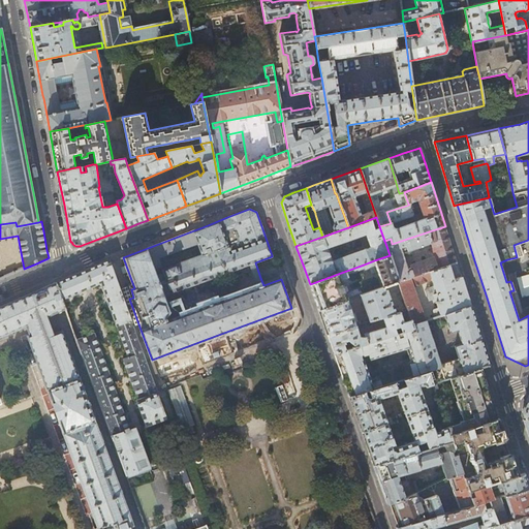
[(392,244),(386,246),(390,255),(398,281),(457,262),(450,244),(445,226),(429,231),(392,244)]
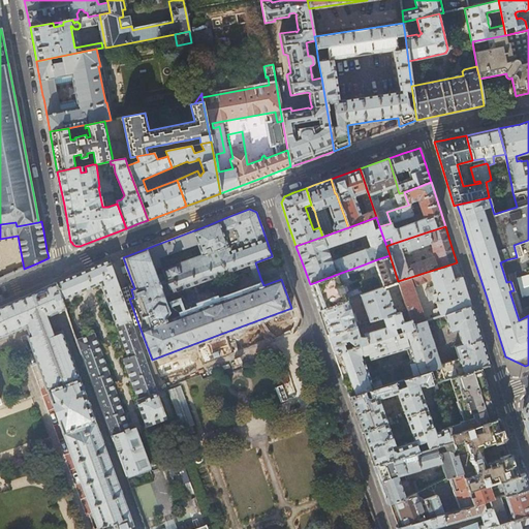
[(398,281),(390,255),(374,260),(377,272),(382,287),(385,286),(398,281)]
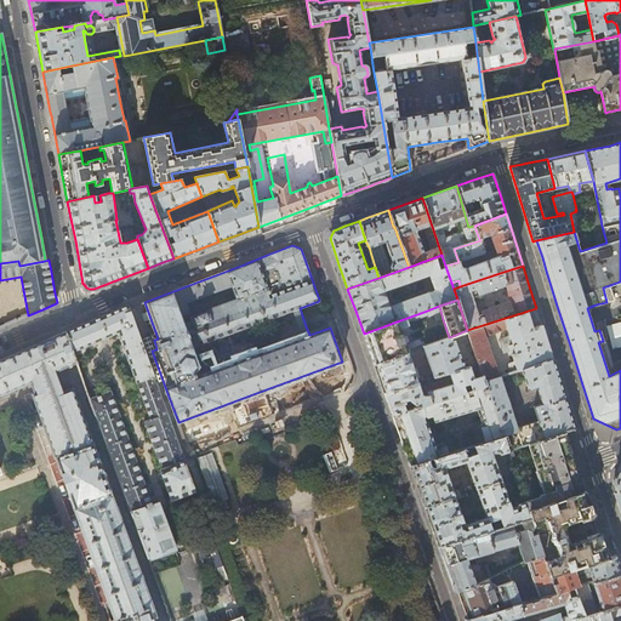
[(194,485),(187,466),(180,448),(176,436),(129,308),(129,305),(113,312),(103,315),(84,324),(66,331),(73,352),(119,332),(137,382),(138,382),(152,419),(146,421),(163,469),(161,469),(172,499),(195,490),(194,485)]
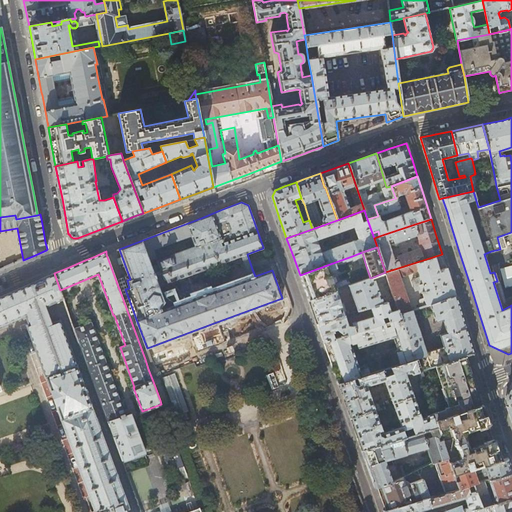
[(365,263),(362,252),(352,256),(353,258),(354,260),(358,259),(360,264),(365,263)]
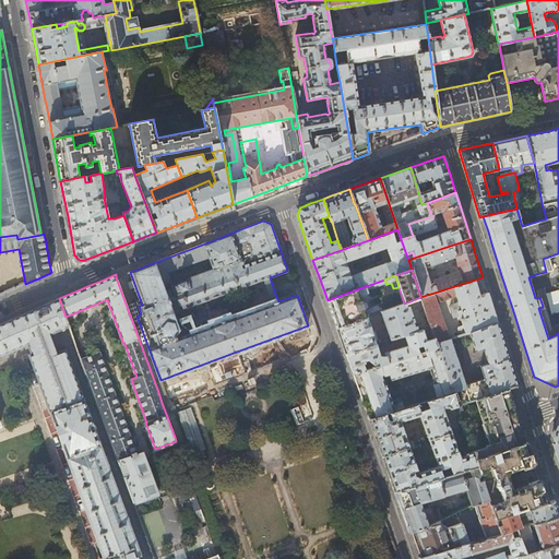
[(483,277),(420,297),(431,328),(435,337),(436,343),(449,339),(437,304),(456,295),(459,302),(451,305),(450,308),(453,318),(460,316),(463,325),(458,326),(455,331),(451,332),(453,337),(470,332),(498,323),(490,300),(488,294),(483,277)]
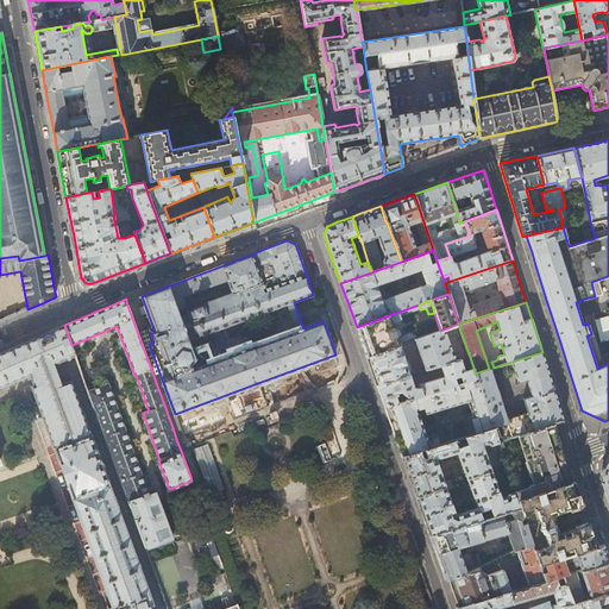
[(420,307),(419,305),(389,315),(390,318),(420,307)]
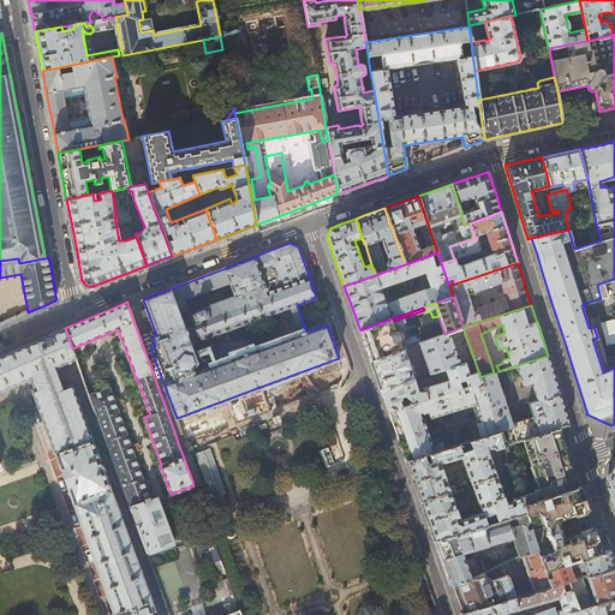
[(329,316),(338,338),(340,336),(333,315),(329,316)]
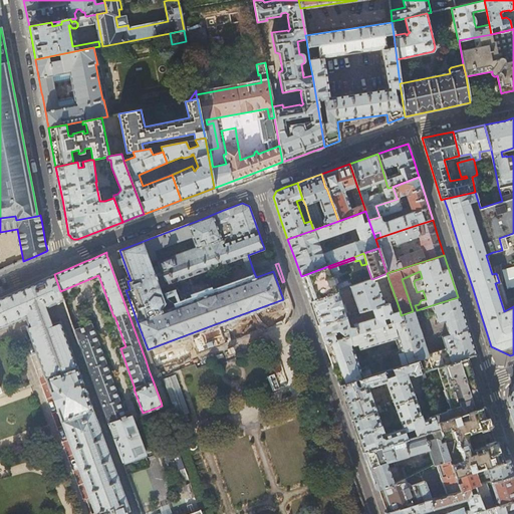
[(329,268),(328,266),(301,276),(305,287),(310,301),(337,291),(335,286),(329,268)]
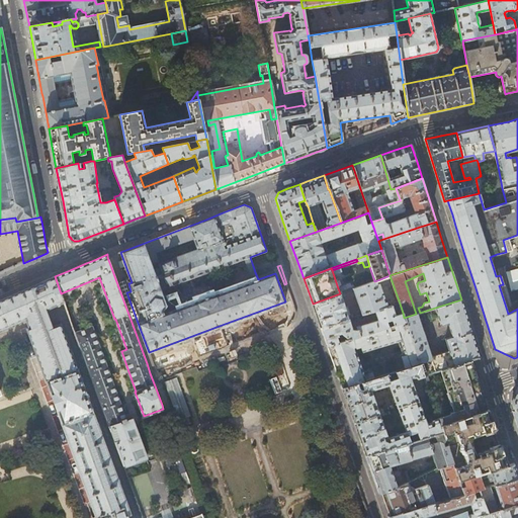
[(2,299),(0,299),(0,517),(128,517),(128,515),(131,514),(61,324),(53,327),(46,310),(64,301),(61,293),(55,276),(2,299)]
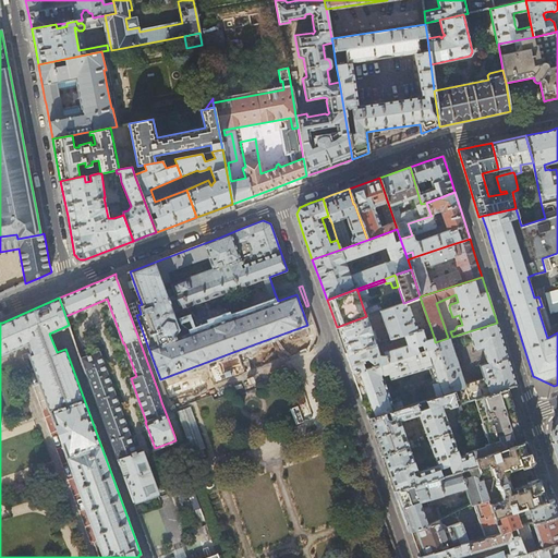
[(413,320),(407,302),(403,303),(380,312),(389,339),(403,335),(416,330),(413,320)]
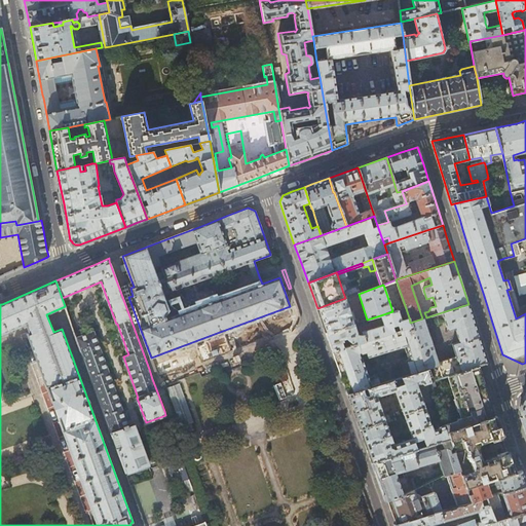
[(351,301),(349,297),(345,298),(317,308),(321,316),(326,333),(354,324),(346,302),(351,301)]
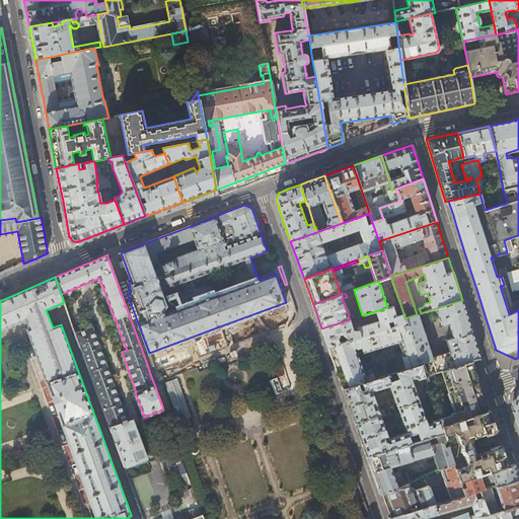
[(470,327),(462,300),(436,308),(421,313),(418,314),(417,314),(404,318),(406,322),(411,337),(417,353),(421,365),(425,376),(442,371),(455,367),(470,362),(480,359),(470,327)]
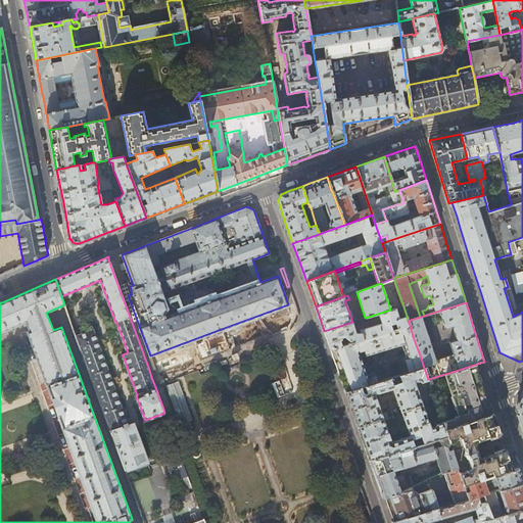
[(331,349),(410,325),(408,321),(407,316),(398,318),(395,308),(390,310),(378,314),(381,323),(360,330),(361,332),(358,333),(355,333),(352,322),(324,331),(327,338),(331,349)]
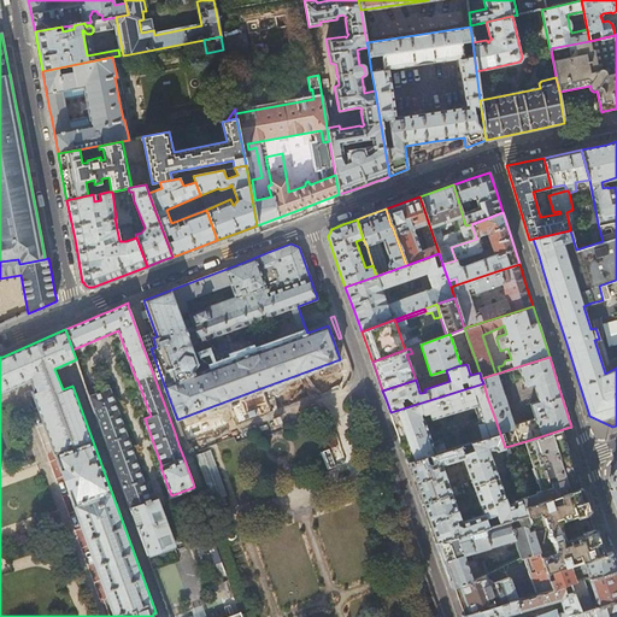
[(488,400),(483,383),(391,412),(399,436),(404,450),(407,462),(460,446),(462,446),(459,441),(454,444),(444,435),(430,440),(423,419),(422,419),(421,415),(422,413),(422,415),(429,412),(430,418),(476,404),(482,423),(479,424),(483,440),(500,434),(495,419),(488,400)]
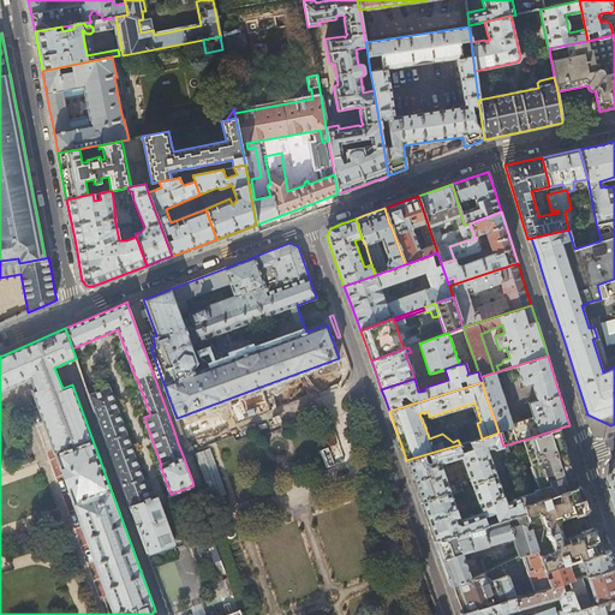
[(89,395),(147,553),(174,543),(157,497),(150,500),(109,387),(89,395)]
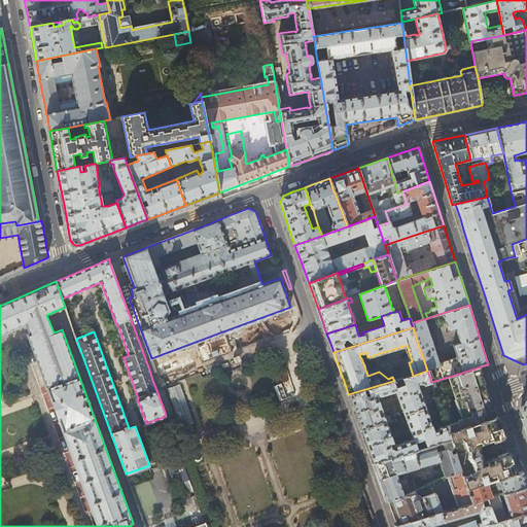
[(155,367),(149,370),(152,380),(159,378),(155,367)]
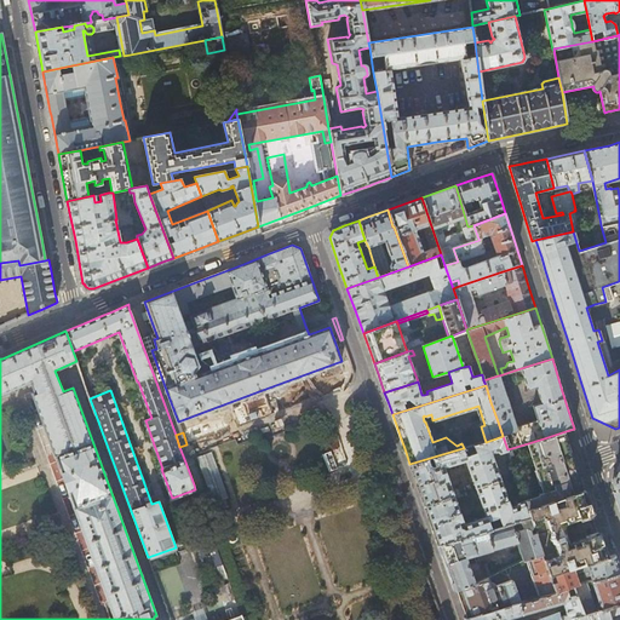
[(562,432),(544,438),(528,443),(543,491),(538,493),(538,494),(523,499),(524,500),(527,510),(552,501),(563,497),(581,491),(577,476),(568,449),(562,432)]
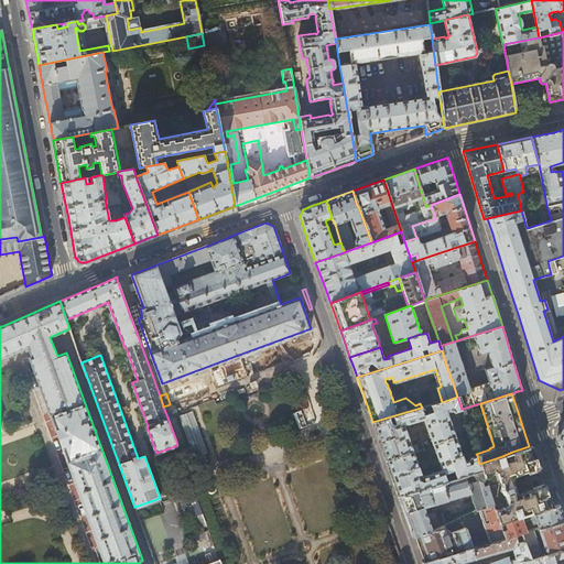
[(462,409),(457,397),(442,402),(430,405),(432,412),(423,414),(421,408),(372,422),(376,430),(383,454),(386,461),(419,449),(416,445),(414,444),(410,446),(403,425),(424,419),(433,445),(455,437),(449,420),(447,412),(453,411),(455,413),(462,411),(462,409)]
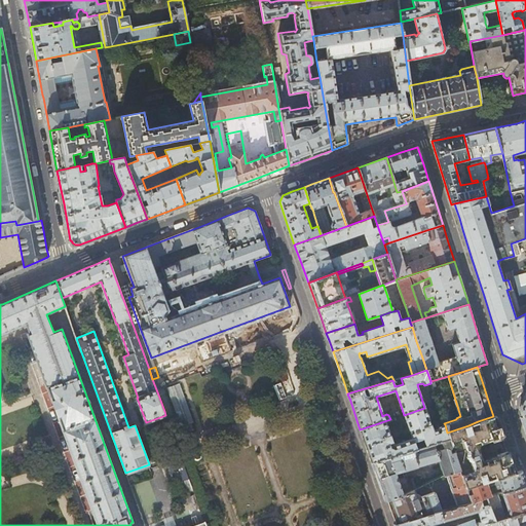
[(184,426),(186,434),(195,430),(192,423),(194,423),(180,383),(167,388),(182,427),(184,426)]
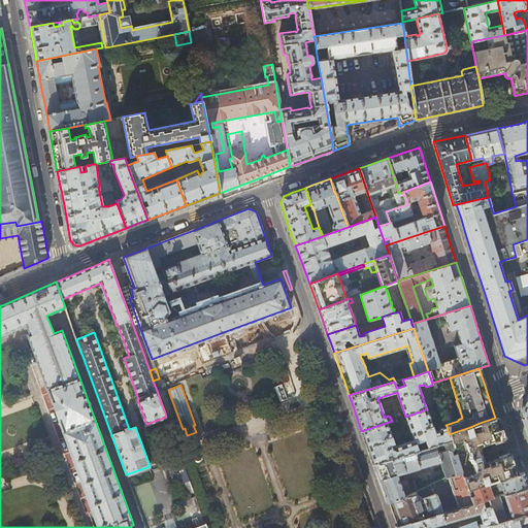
[(166,394),(159,396),(165,413),(172,409),(166,394)]
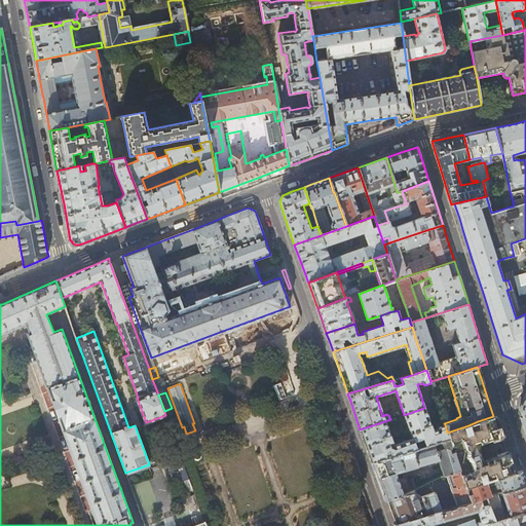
[(428,418),(424,408),(404,415),(411,438),(392,444),(386,425),(390,424),(391,422),(390,419),(360,429),(366,447),(372,462),(449,439),(447,433),(445,424),(437,427),(437,429),(433,430),(429,421),(431,420),(430,417),(428,418)]
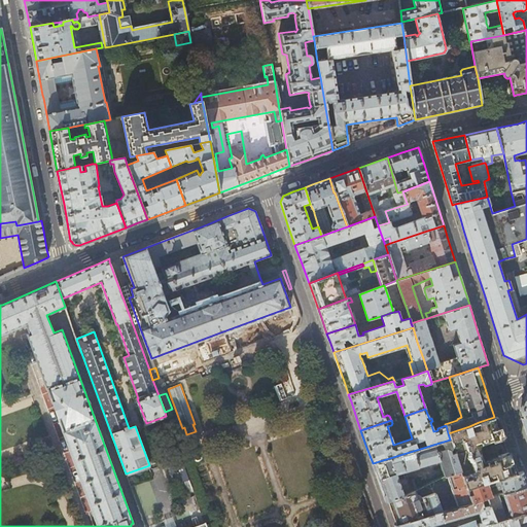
[(494,417),(479,422),(480,426),(479,426),(480,429),(471,431),(469,426),(448,433),(450,440),(461,471),(467,489),(486,483),(489,482),(515,475),(512,463),(508,454),(487,460),(482,444),(503,437),(500,427),(496,417),(494,417)]
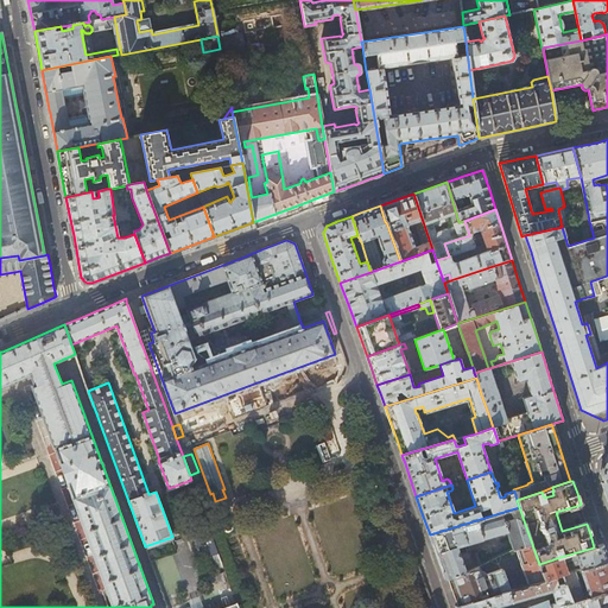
[(519,507),(430,534),(430,536),(436,552),(441,564),(445,578),(448,577),(464,572),(463,569),(470,567),(472,564),(469,556),(466,553),(467,551),(464,544),(483,538),(506,531),(513,550),(515,549),(532,544),(519,507)]
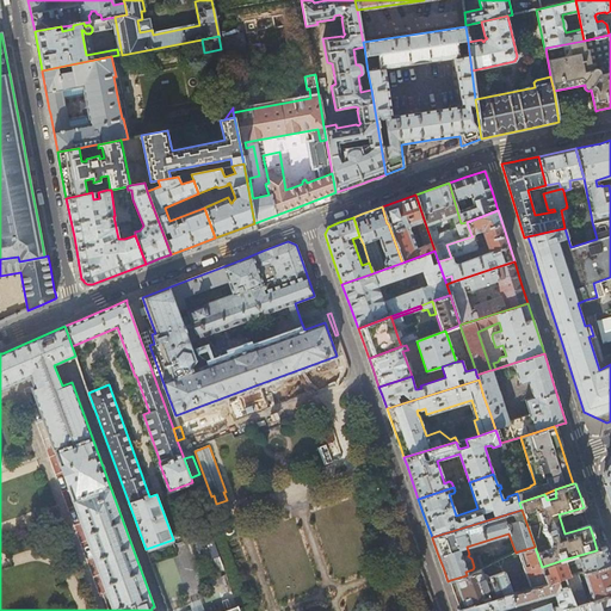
[(215,560),(214,557),(220,555),(210,530),(195,535),(204,561),(209,559),(210,562),(215,560)]
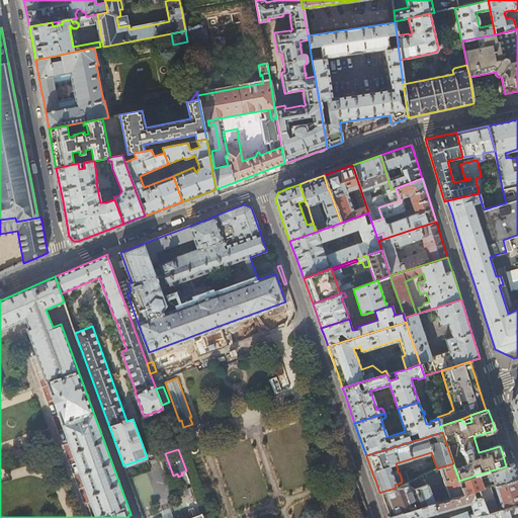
[(459,481),(453,463),(439,467),(449,499),(463,495),(461,488),(459,483),(459,481)]
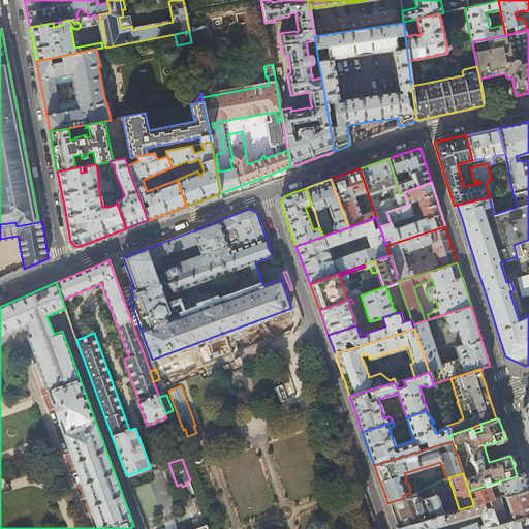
[(517,476),(491,484),(493,488),(497,487),(501,489),(501,493),(504,492),(505,496),(528,488),(528,486),(527,481),(525,473),(517,476)]
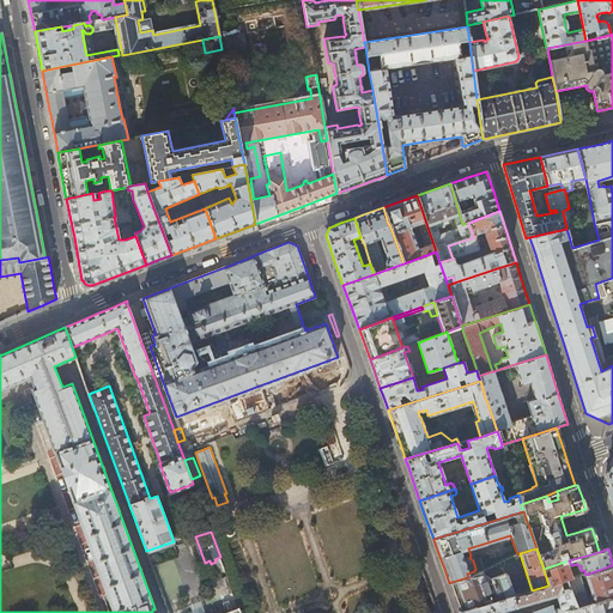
[(565,562),(544,569),(544,571),(548,570),(551,576),(546,577),(548,586),(560,582),(566,580),(571,578),(565,562)]
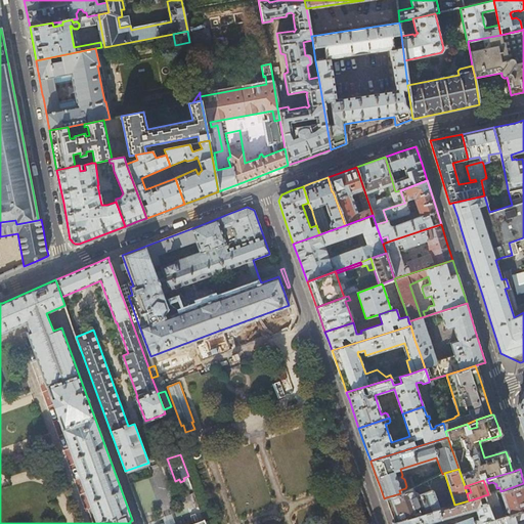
[(523,483),(500,491),(497,492),(498,495),(501,494),(507,511),(503,513),(495,492),(488,494),(484,495),(487,501),(493,520),(523,510),(523,483)]
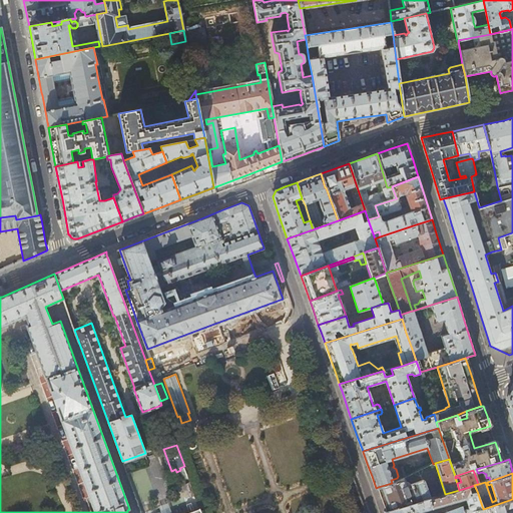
[(404,477),(392,483),(378,487),(379,488),(383,501),(387,511),(429,499),(423,479),(407,485),(404,477)]
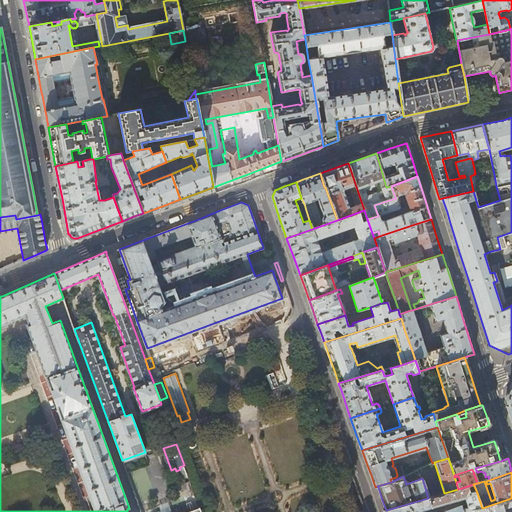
[(386,510),(384,511),(468,511),(482,508),(476,490),(470,492),(468,486),(458,489),(444,493),(428,498),(386,510)]
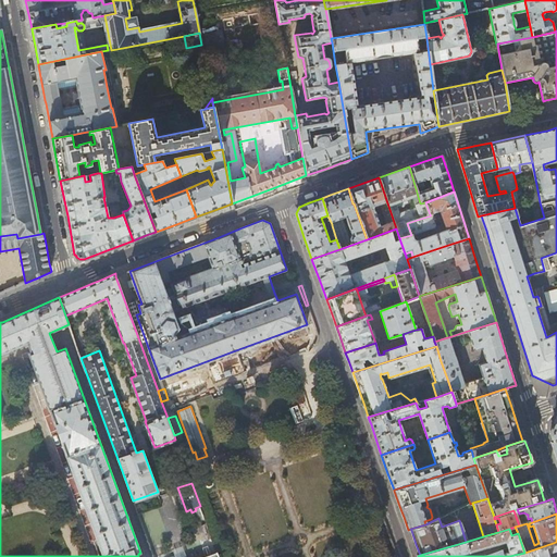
[(556,556),(556,542),(524,553),(509,556),(548,556),(548,554),(556,551),(556,556)]
